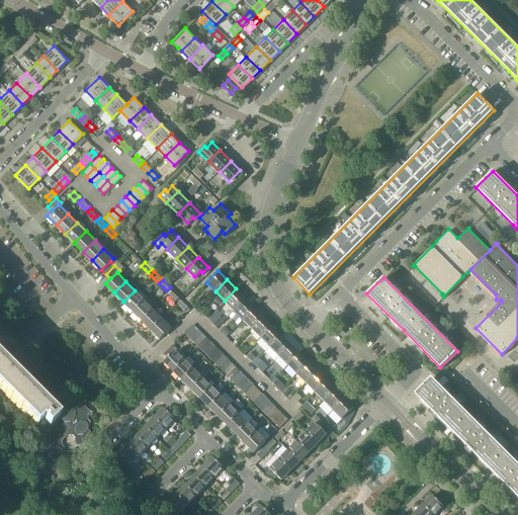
[(225,301),(234,310),(245,297),(236,288),(225,301)]
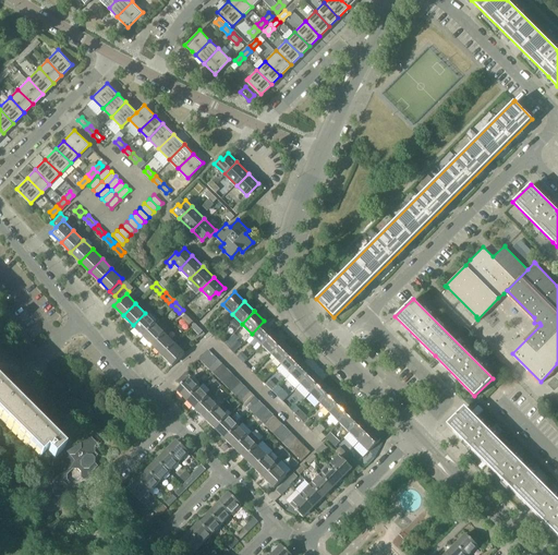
[(181,315),(185,320),(189,323),(193,320),(185,312),(181,315)]
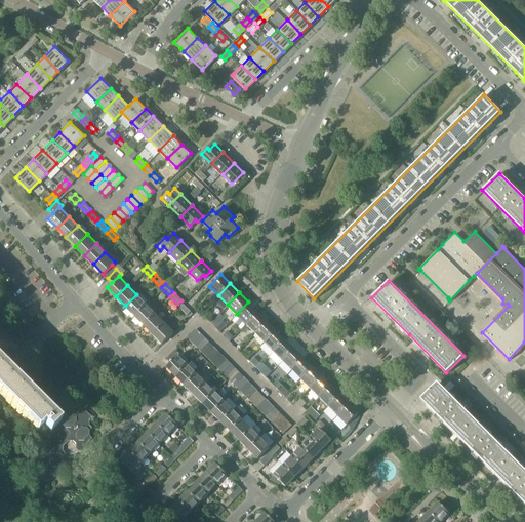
[(125,306),(134,315),(146,304),(136,294),(125,306)]
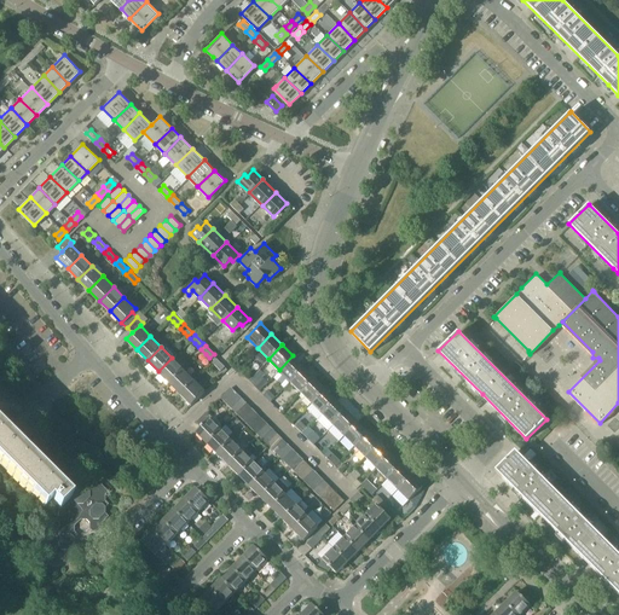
[(279,370),(289,379),(304,366),(293,355),(279,370)]
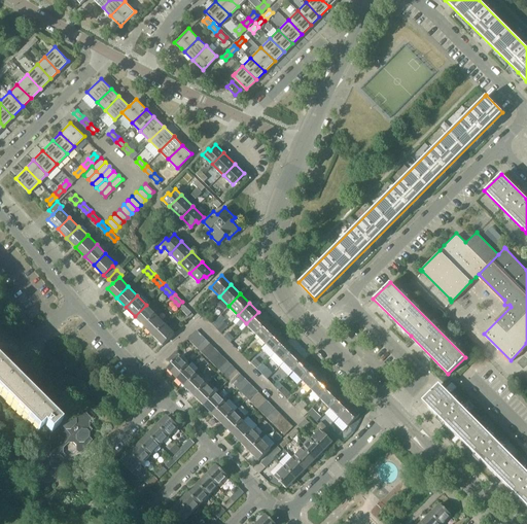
[(184,304),(181,307),(187,314),(191,311),(184,304)]
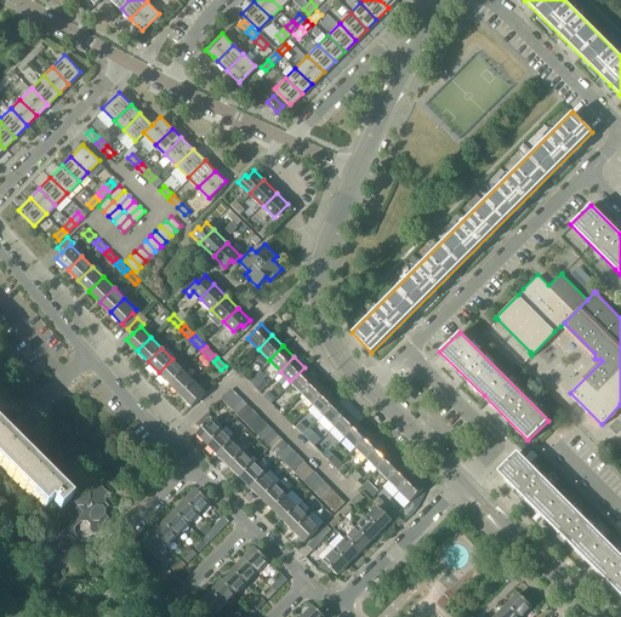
[(159,372),(170,383),(183,369),(172,359),(159,372)]
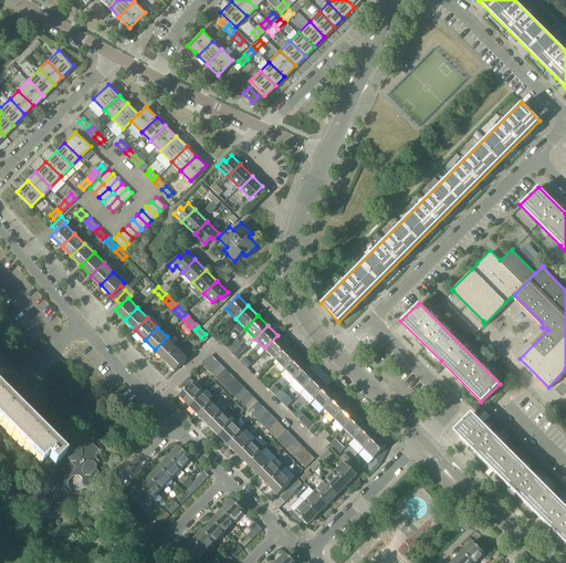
[(264,347),(275,358),(287,345),(278,335),(264,347)]
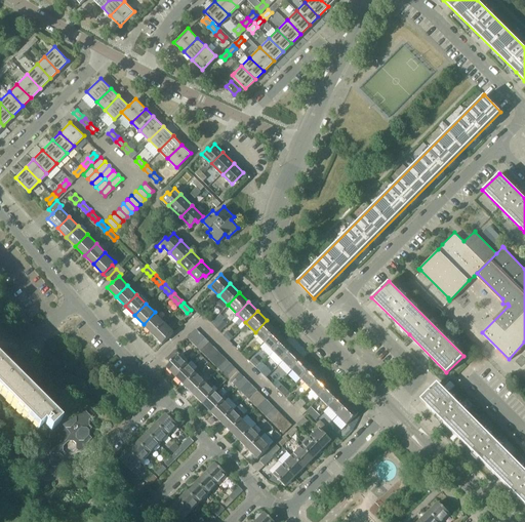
[(144,324),(153,333),(164,321),(155,312),(144,324)]
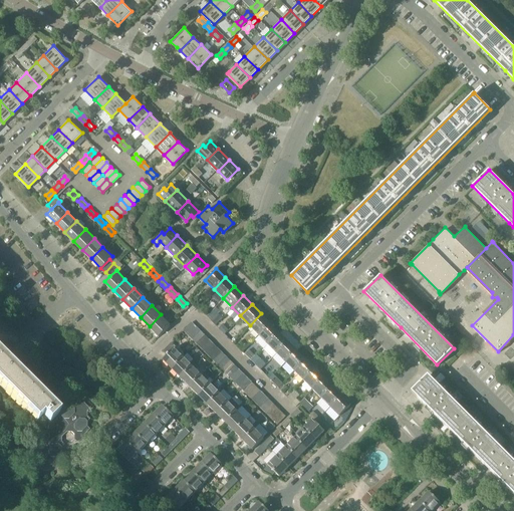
[(210,317),(215,322),(220,317),(215,312),(210,317)]
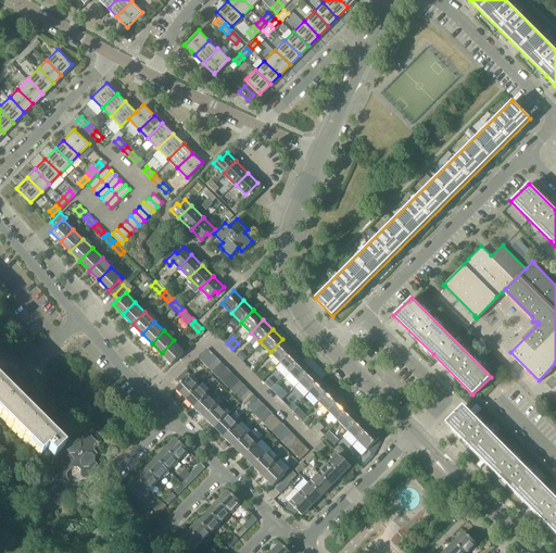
[(270,352),(280,361),(292,349),(282,339),(270,352)]
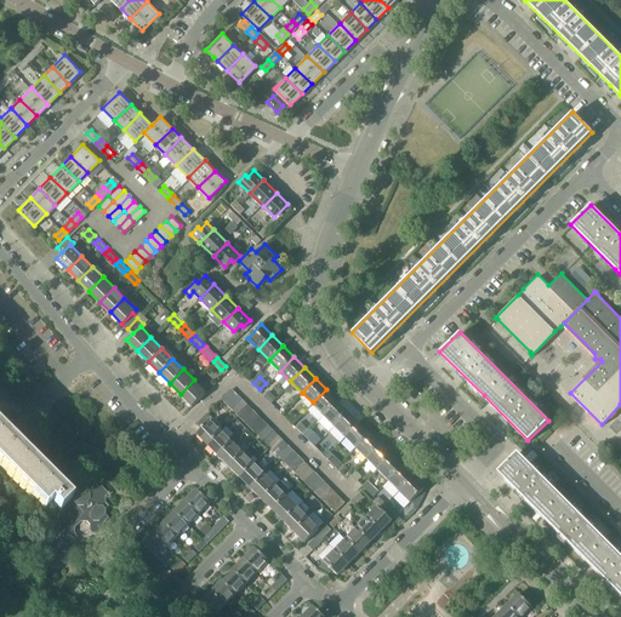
[(194,380),(181,394),(192,405),(205,392),(194,380)]
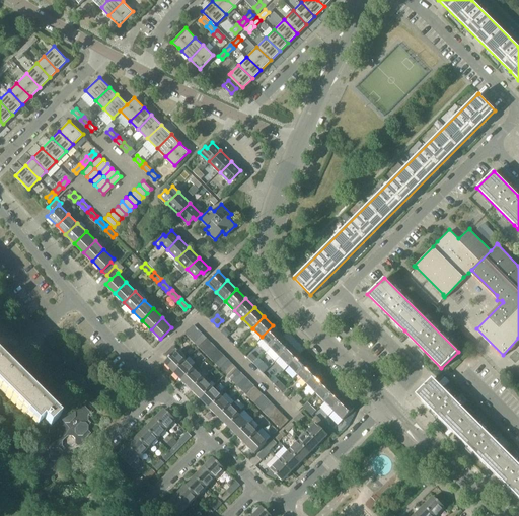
[(184,332),(190,337),(198,327),(194,323),(184,332)]
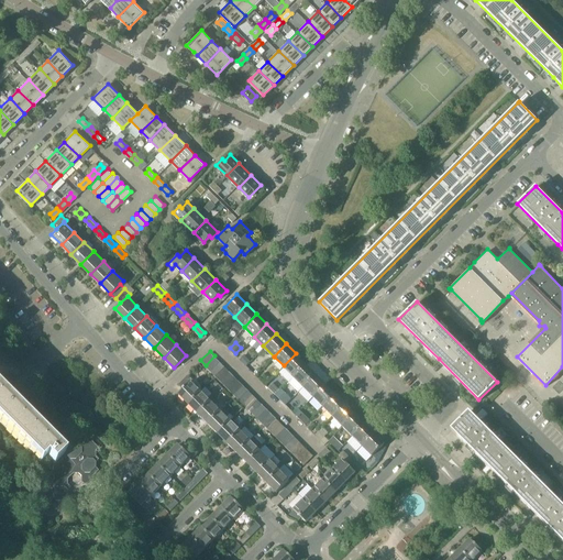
[(284,365),(293,375),(306,363),(296,353),(284,365)]
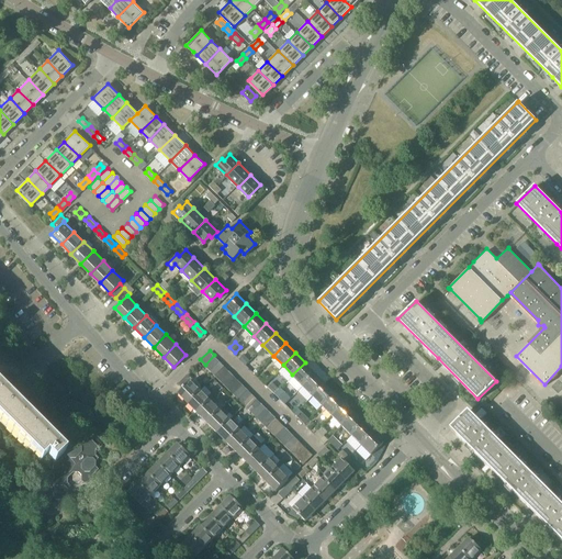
[(205,365),(210,369),(218,359),(214,355),(205,365)]
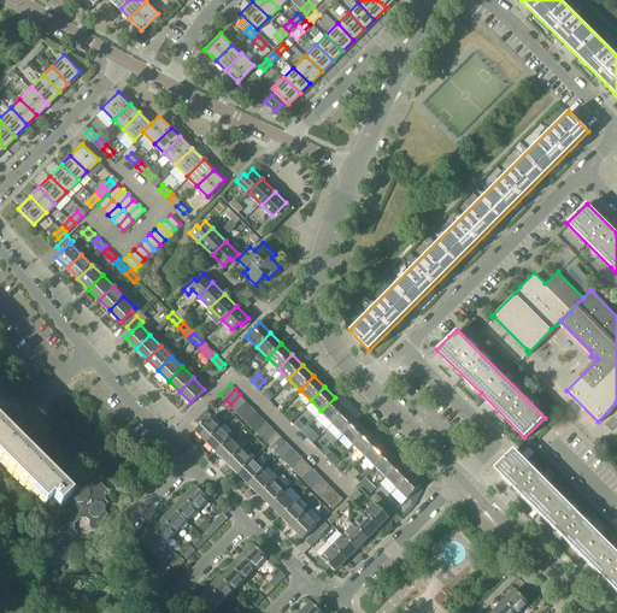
[(230,405),(235,410),(246,400),(240,394),(230,405)]
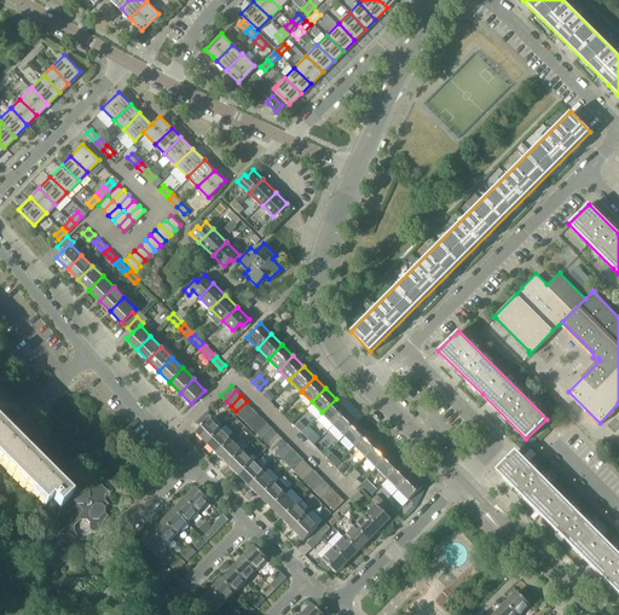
[(322,412),(333,423),(347,410),(336,399),(322,412)]
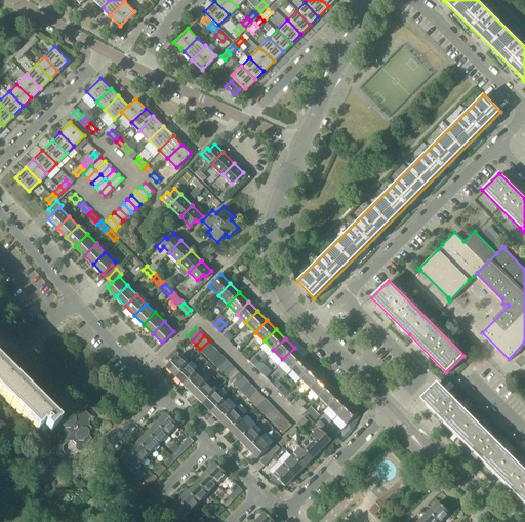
[(200,349),(204,353),(213,345),(209,340),(200,349)]
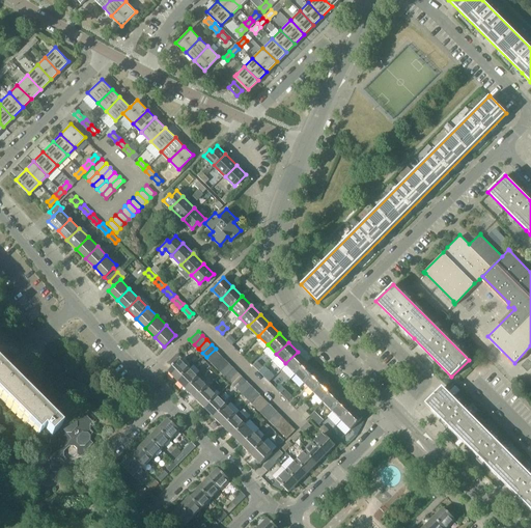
[(206,357),(212,362),(220,353),(216,349),(206,357)]
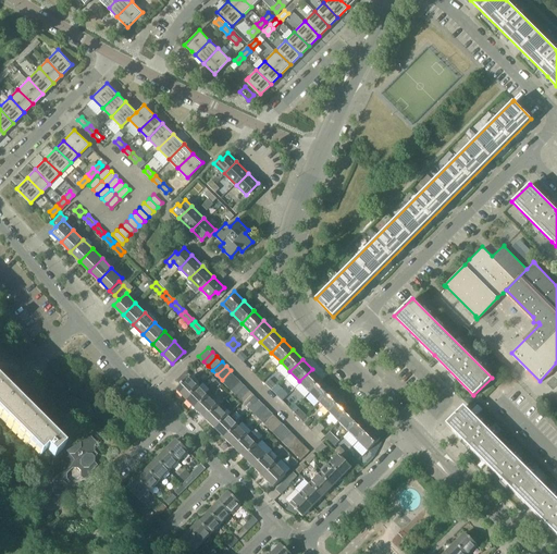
[(0,415),(39,455),(46,450),(52,456),(51,457),(52,457),(52,463),(49,466),(44,466),(41,463),(35,468),(38,471),(38,477),(36,479),(33,477),(28,477),(27,477),(24,480),(24,485),(29,491),(29,496),(36,503),(40,503),(44,505),(46,502),(47,502),(52,496),(56,493),(60,493),(63,496),(69,491),(66,488),(66,482),(69,480),(66,477),(66,471),(72,466),(76,466),(79,469),(83,466),(88,466),(90,469),(97,463),(94,460),(94,455),(97,452),(94,448),(94,444),(97,441),(90,435),(90,430),(91,429),(88,426),(88,427),(83,427),(70,439),(0,369),(0,415)]
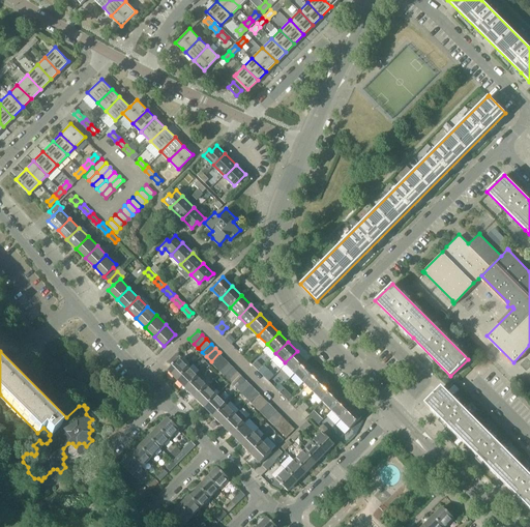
[(168,359),(172,363),(179,357),(181,355),(177,351),(168,359)]
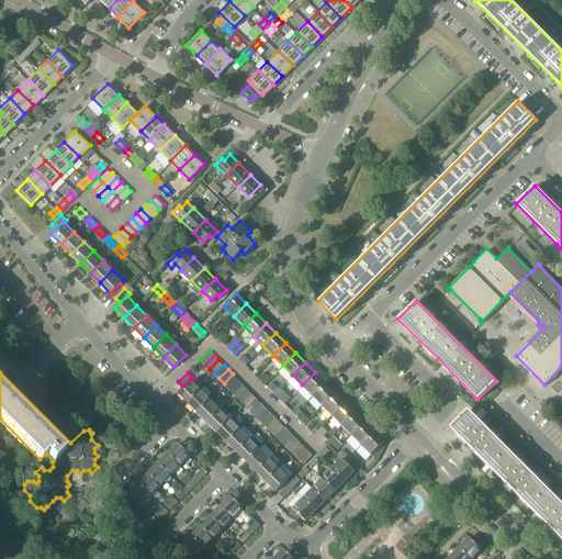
[(302,384),(312,393),(324,381),(315,372),(302,384)]
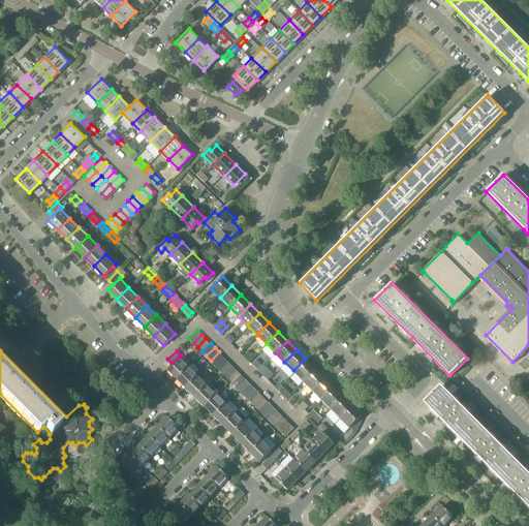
[(211,361),(215,365),(223,356),(219,351),(211,361)]
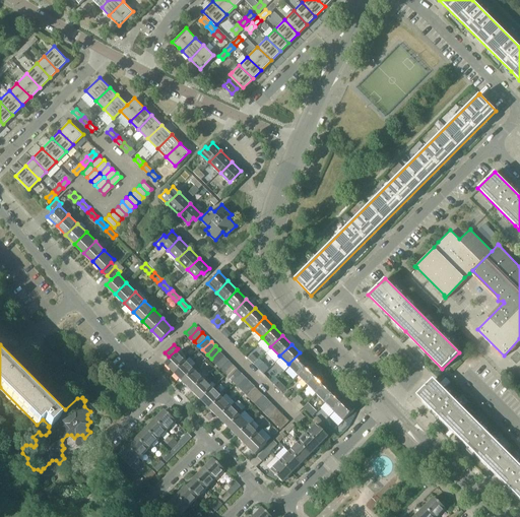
[(211,359),(215,363),(224,354),(219,349),(211,359)]
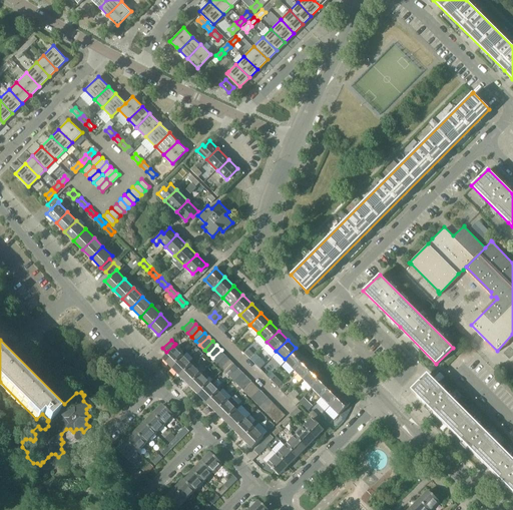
[(162,357),(171,366),(182,355),(176,348),(173,346),(166,352),(162,357)]
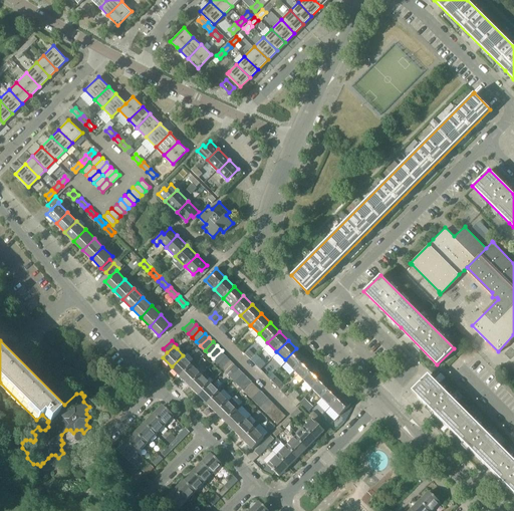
[(255,354),(249,347),(244,351),(251,358),(255,354)]
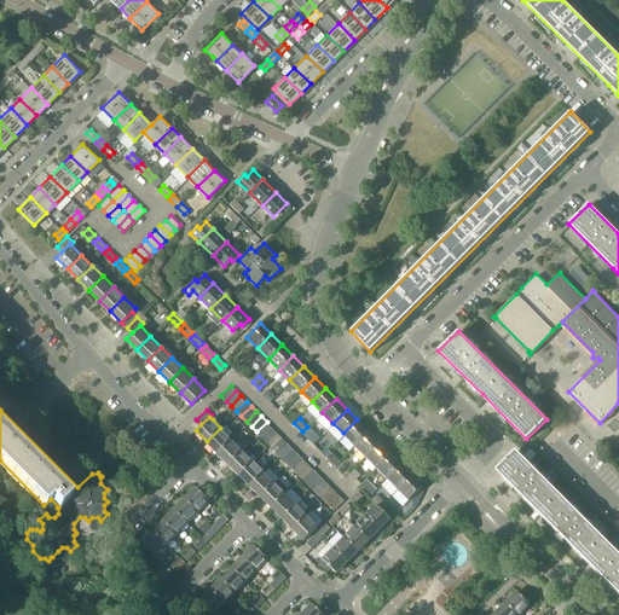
[(343,433),(354,445),(368,431),(357,419),(343,433)]
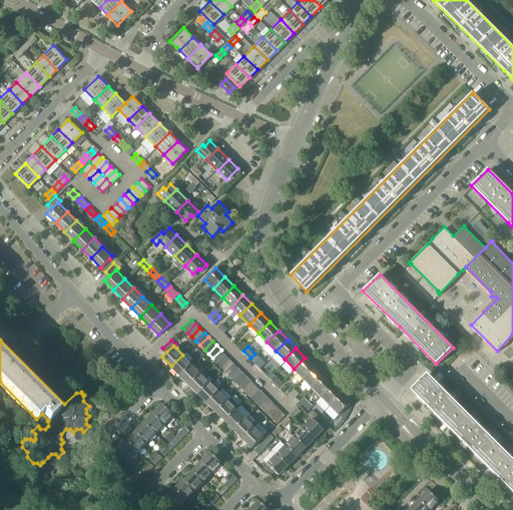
[(212,358),(216,362),(225,354),(221,350),(212,358)]
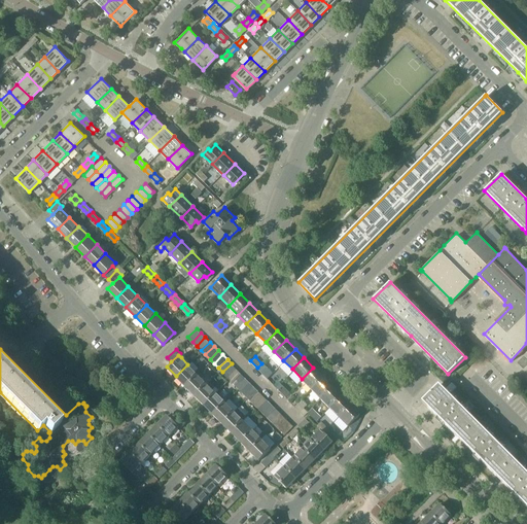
[(268,367),(264,362),(258,368),(262,372),(268,367)]
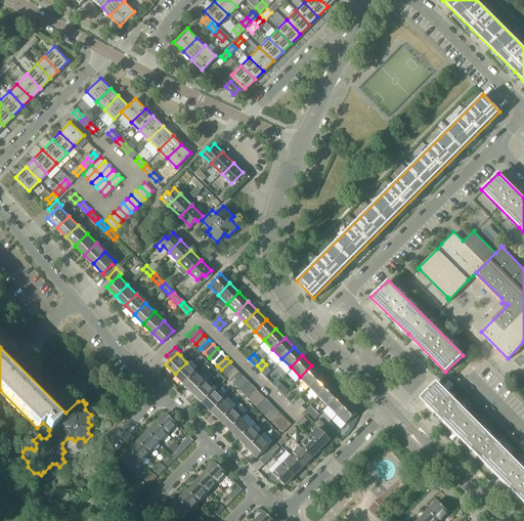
[(221,370),(226,375),(234,365),(230,361),(221,370)]
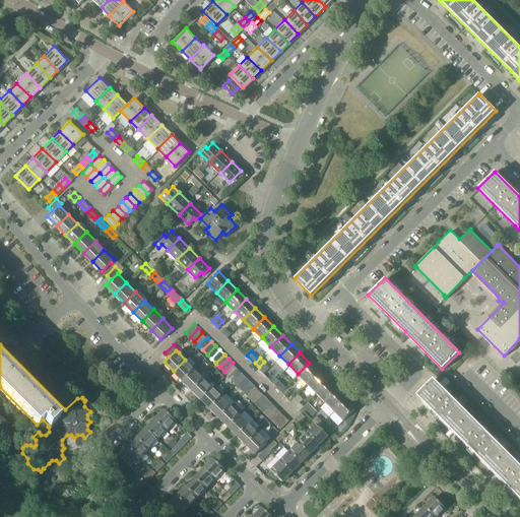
[(174,371),(183,380),(194,369),(185,360),(174,371)]
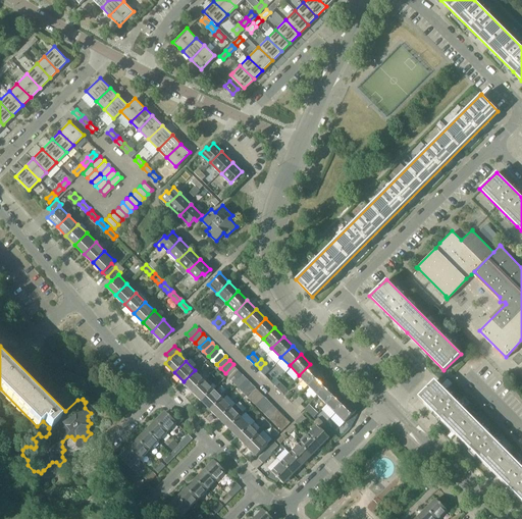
[(225,373),(229,377),(238,368),(233,364),(225,373)]
